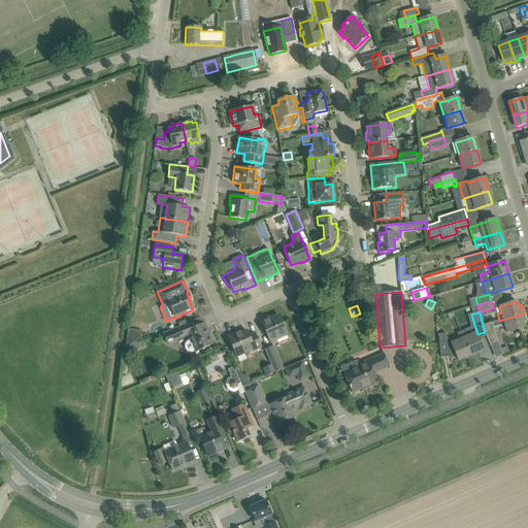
[(491,324),(483,326),(485,332),(487,339),(490,345),(497,342),(496,336),(494,328),(501,326),(501,328),(505,327),(506,332),(524,327),(523,323),(527,322),(524,314),(499,321),(491,324)]
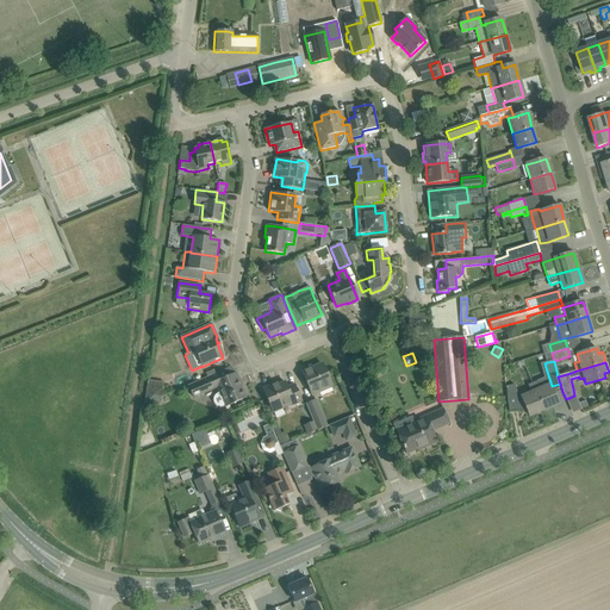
[(322,363),(303,373),(312,396),(321,392),(318,387),(329,383),(334,392),(341,388),(332,368),(325,372),(322,363)]
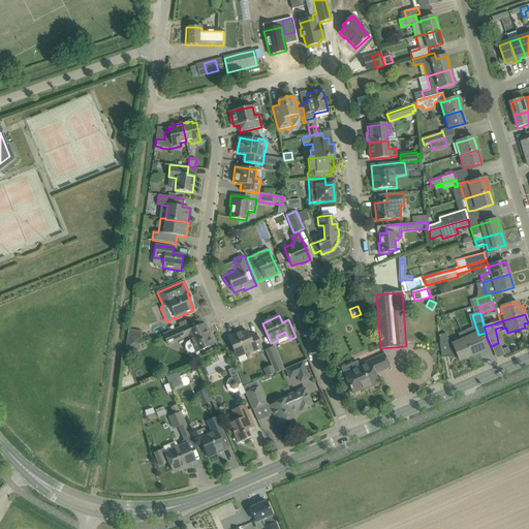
[(180,327),(163,334),(167,344),(174,342),(175,346),(190,339),(190,341),(187,343),(185,345),(185,347),(185,348),(186,350),(187,352),(189,353),(191,353),(193,353),(195,352),(213,345),(209,335),(210,335),(210,334),(208,335),(204,324),(191,330),(188,323),(187,323),(186,320),(178,323),(180,327)]
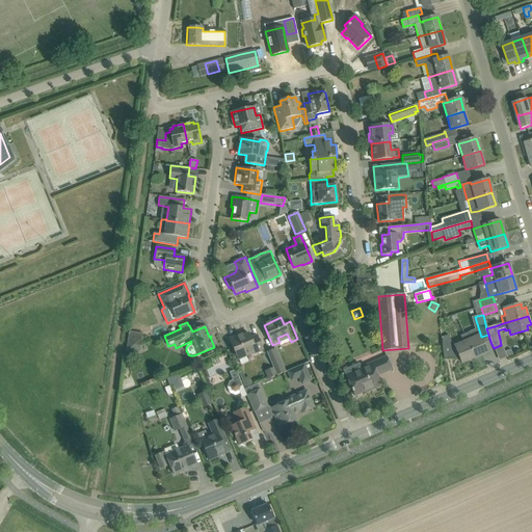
[(486,352),(482,343),(479,335),(471,339),(468,333),(464,334),(474,357),(486,352)]
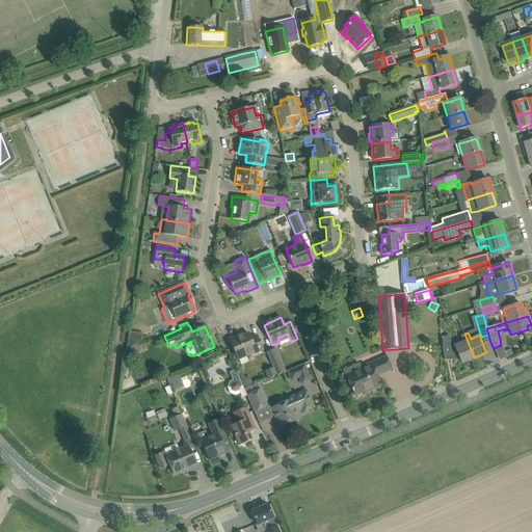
[(263,350),(261,345),(257,336),(250,338),(248,334),(239,338),(238,336),(229,340),(233,349),(237,356),(251,350),(254,353),(263,350)]
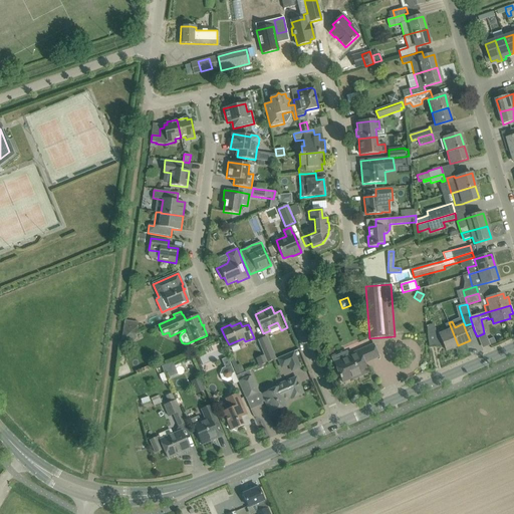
[(446,350),(458,345),(449,322),(445,324),(447,330),(439,334),(440,335),(436,336),(434,324),(427,325),(429,346),(437,345),(440,346),(444,344),(446,350)]
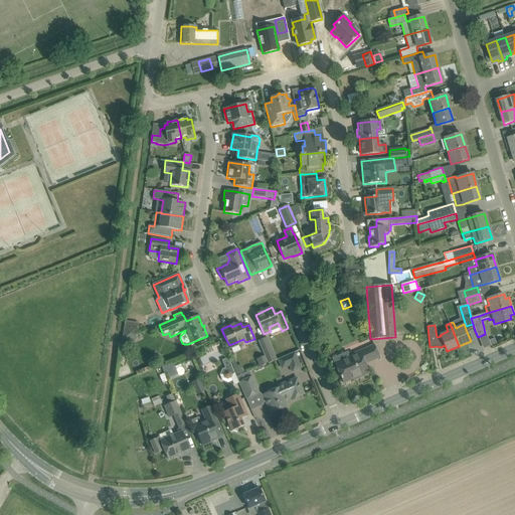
[(124,332),(122,341),(123,341),(128,339),(135,336),(137,336),(139,328),(139,327),(125,325),(124,332)]
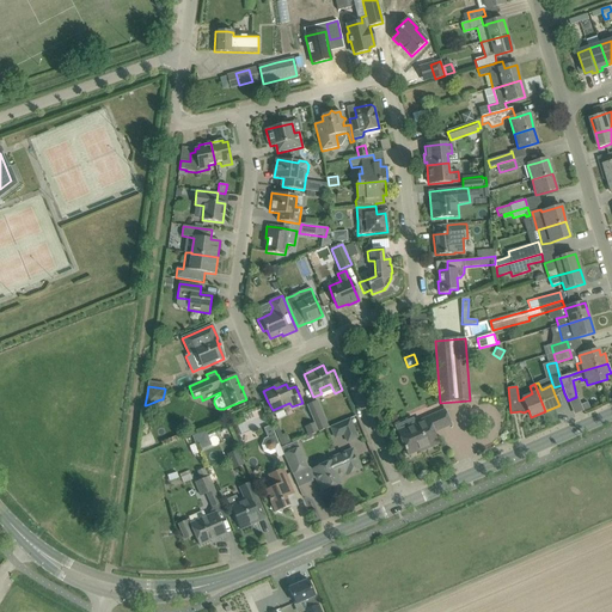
[(328,428),(324,420),(316,402),(307,405),(314,423),(318,433),(328,428)]
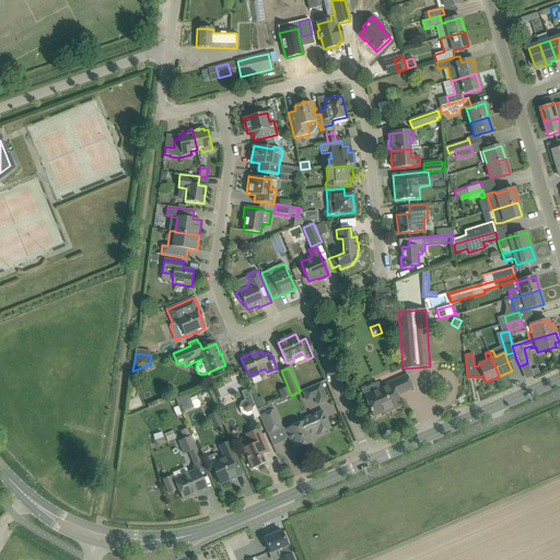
[(381,392),(365,398),(370,409),(371,412),(371,411),(373,417),(389,409),(391,411),(401,406),(396,396),(412,388),(407,375),(380,387),(381,392)]
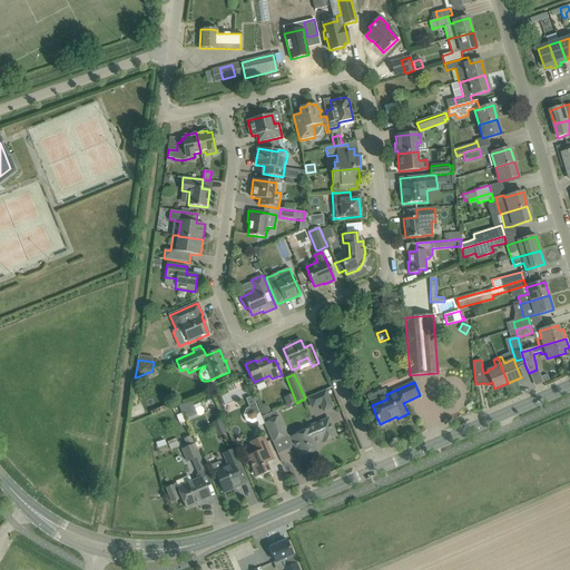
[(326,390),(307,399),(312,410),(320,406),(323,413),(334,408),(331,401),(326,390)]
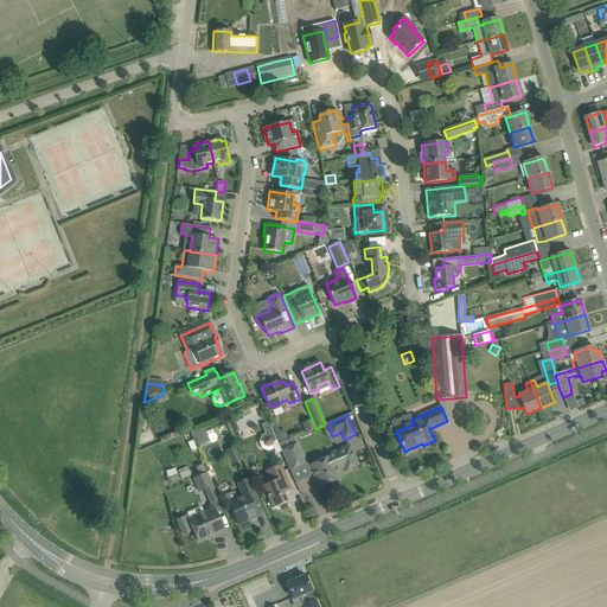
[(306,433),(315,429),(312,420),(302,425),(306,433)]
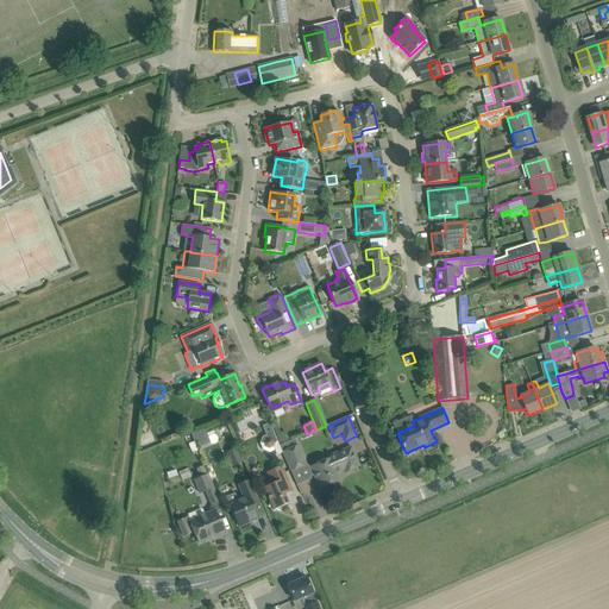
[(201,445),(211,441),(203,427),(192,433),(194,440),(198,438),(201,445)]
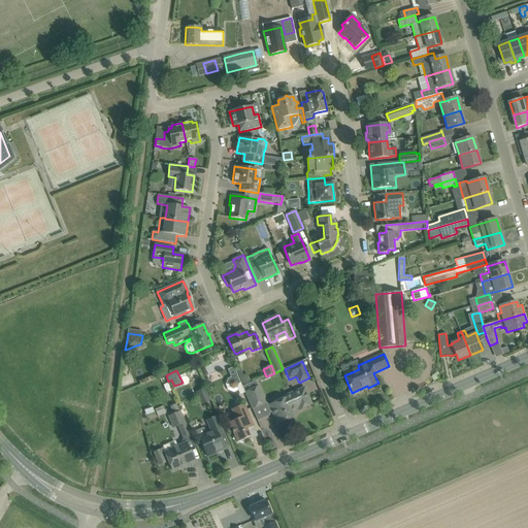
[(248,373),(239,377),(243,386),(252,382),(248,373)]
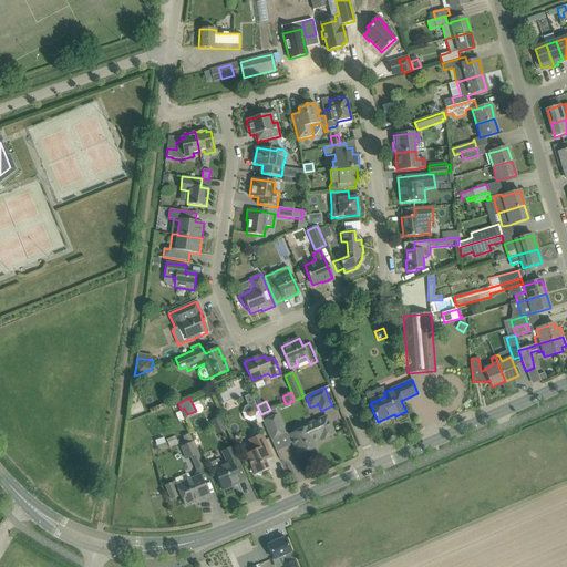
[(255,416),(256,413),(254,409),(250,408),(247,409),(245,413),(247,416),(250,419),(255,416)]
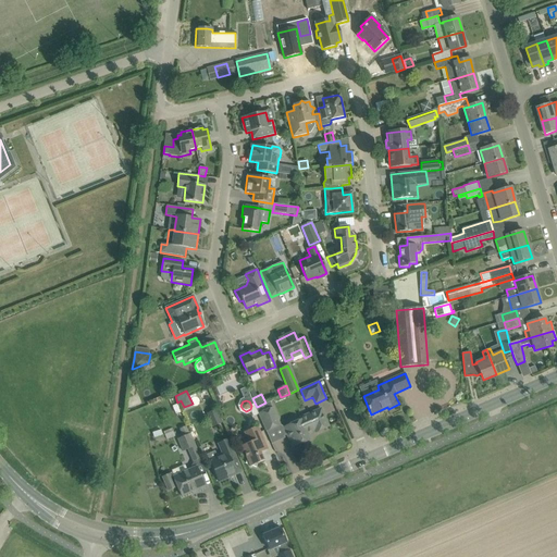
[(280,425),(272,408),(270,403),(257,408),(259,413),(267,431),(280,425)]
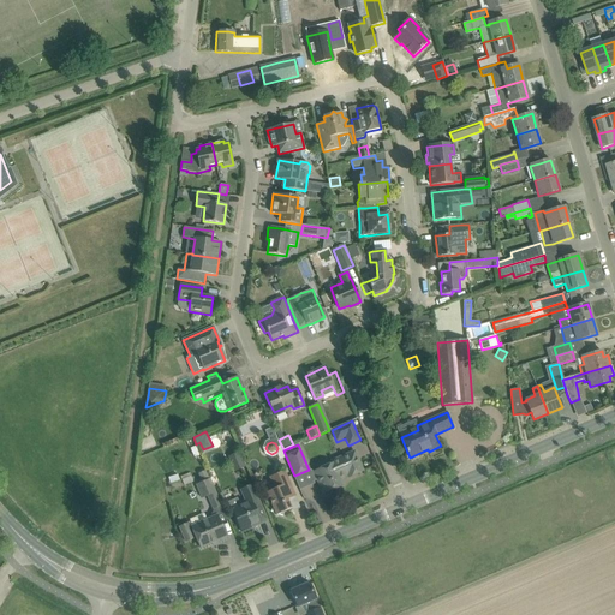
[(240,452),(228,457),(234,471),(246,466),(240,452)]
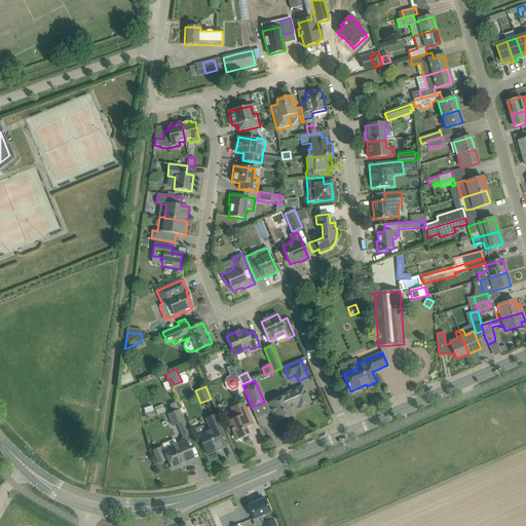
[(268,404),(272,413),(276,422),(292,416),(290,410),(297,407),(298,408),(310,403),(303,386),(278,397),(279,399),(268,404)]
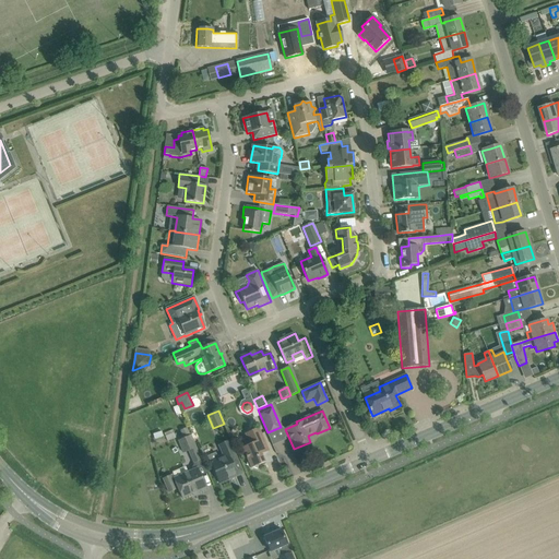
[(201,460),(190,436),(187,428),(180,431),(183,439),(178,441),(183,453),(189,451),(193,463),(201,460)]
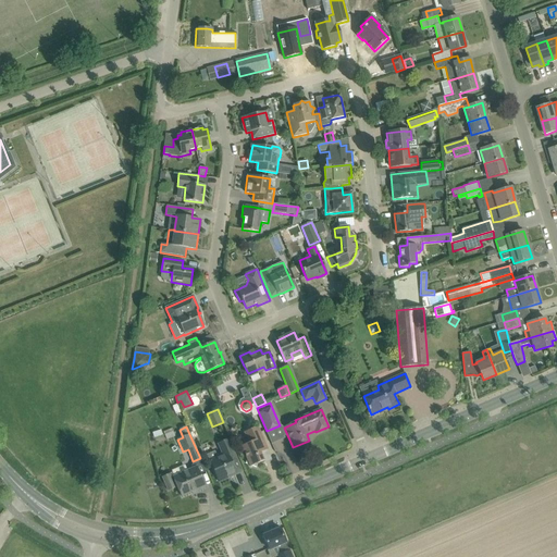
[(267,447),(262,437),(258,426),(244,432),(248,443),(242,446),(247,460),(246,463),(249,465),(250,467),(252,466),(256,468),(258,463),(263,461),(259,450),(267,447)]
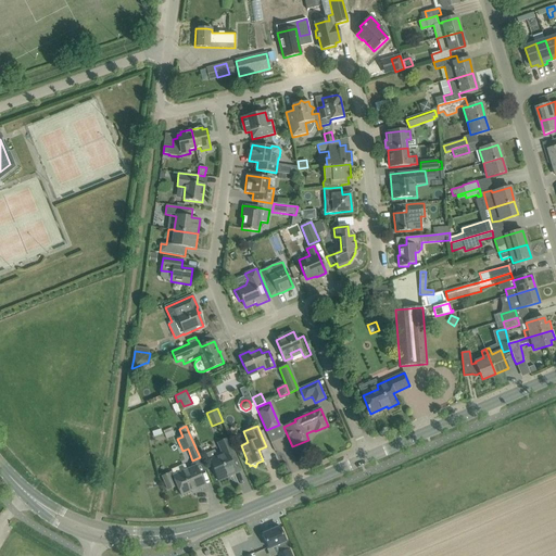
[(161,429),(160,430),(159,427),(152,429),(153,432),(152,432),(154,438),(156,437),(158,439),(162,438),(161,436),(163,436),(161,429)]
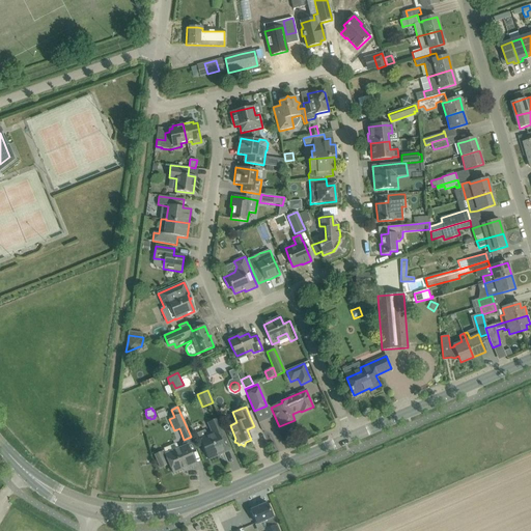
[(164,409),(156,412),(159,420),(167,416),(164,409)]
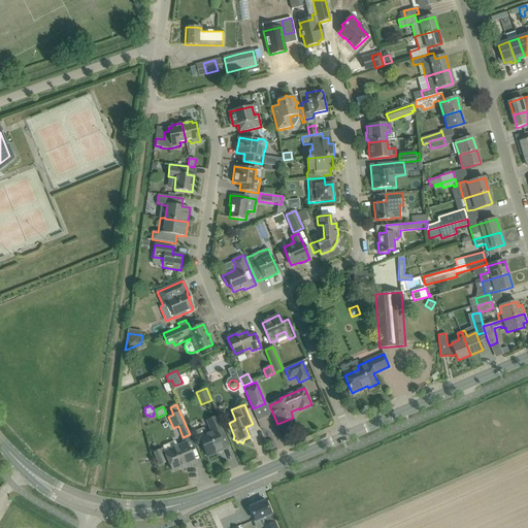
[(203,428),(196,431),(199,438),(203,448),(207,457),(218,453),(229,448),(230,448),(228,444),(227,440),(223,431),(217,417),(206,421),(210,429),(205,432),(203,428)]
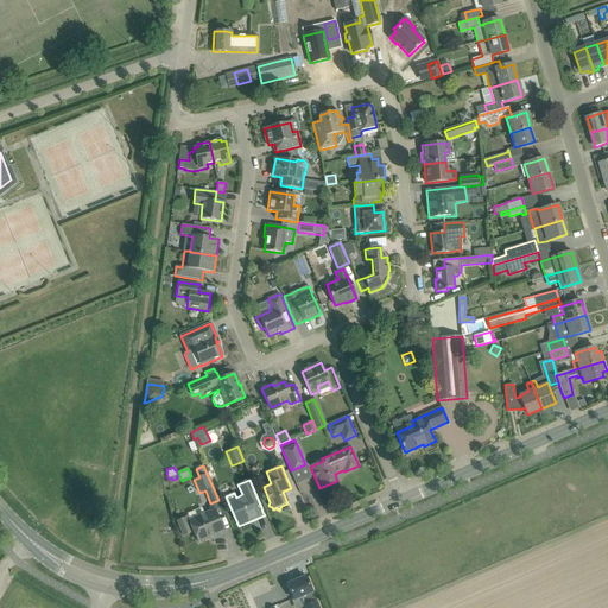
[(187,515),(177,519),(183,534),(192,530),(198,542),(209,537),(209,539),(210,538),(210,537),(214,534),(215,537),(225,532),(215,510),(189,520),(187,515)]
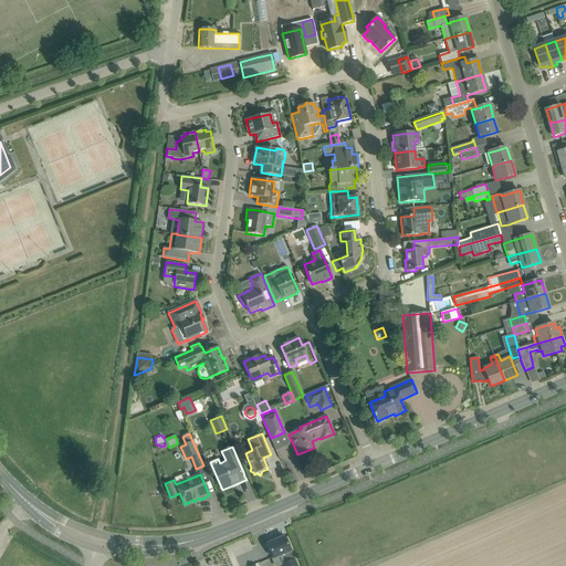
[(272,541),(283,535),(280,527),(269,533),(272,541)]
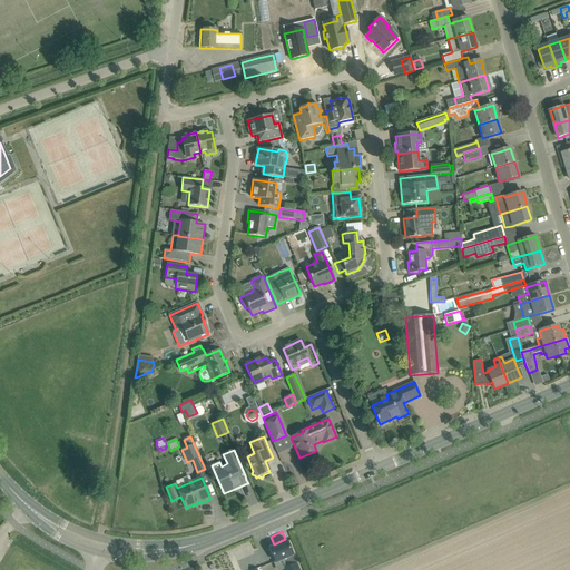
[(269,548),(274,558),(275,562),(282,560),(285,568),(283,569),(298,569),(296,563),(295,563),(292,556),(293,556),(291,551),(286,541),(287,541),(286,540),(269,547),(269,548)]
